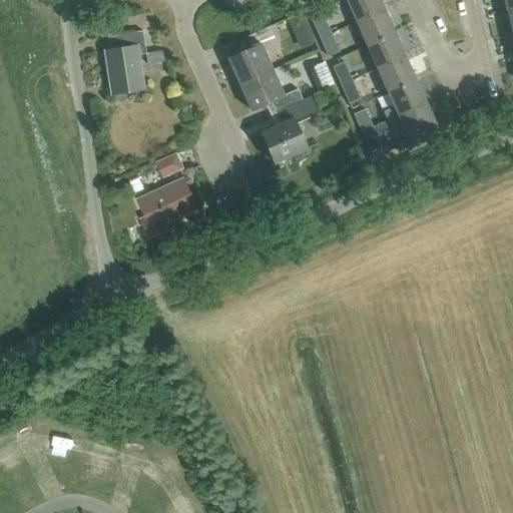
[(345,0),(355,22),(383,9),(378,0),(345,0)]
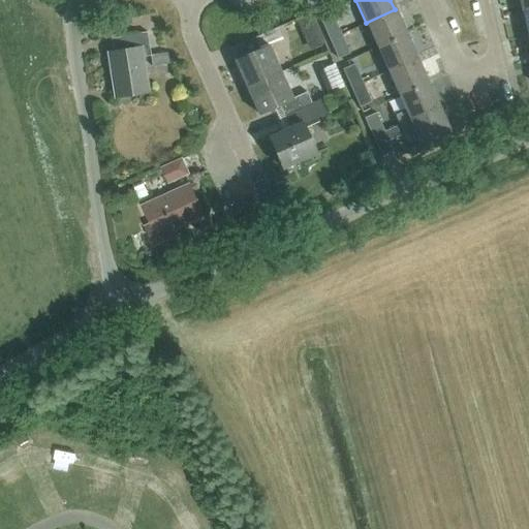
[(528,0),(518,0),(521,10),(528,7),(528,0)]
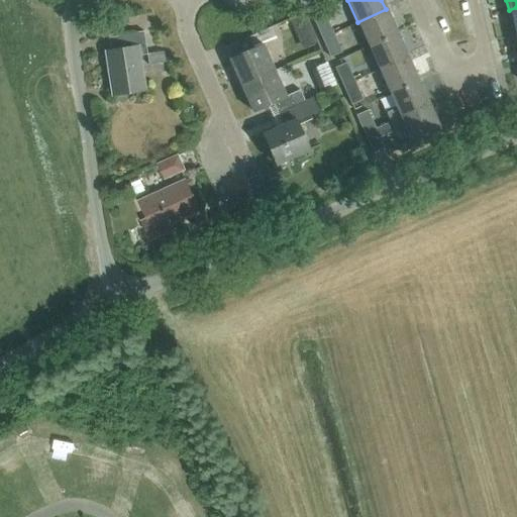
[(295,8),(282,15),(290,30),(303,23),(295,8)]
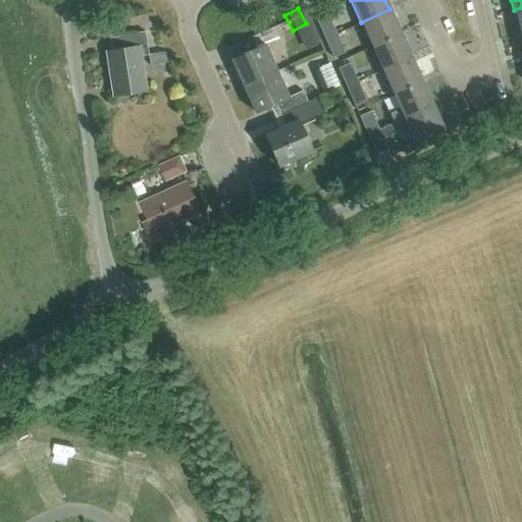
[(361,22),(372,46),(400,34),(389,9),(361,22)]
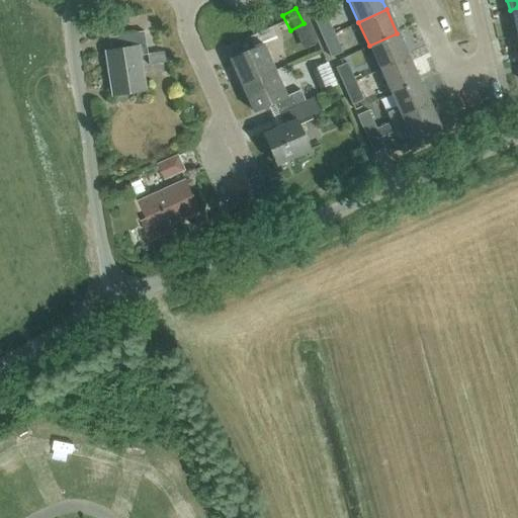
[(313,19),(322,38),(333,33),(325,14),(313,19)]
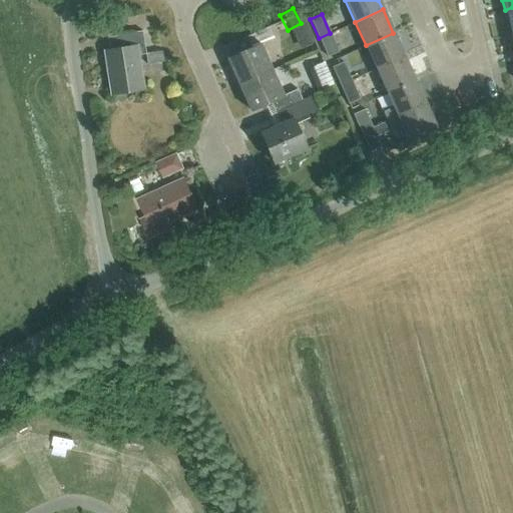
[(225,58),(237,84),(271,69),(260,44),(267,40),(274,37),(268,25),(262,28),(240,38),(245,49),(225,58)]
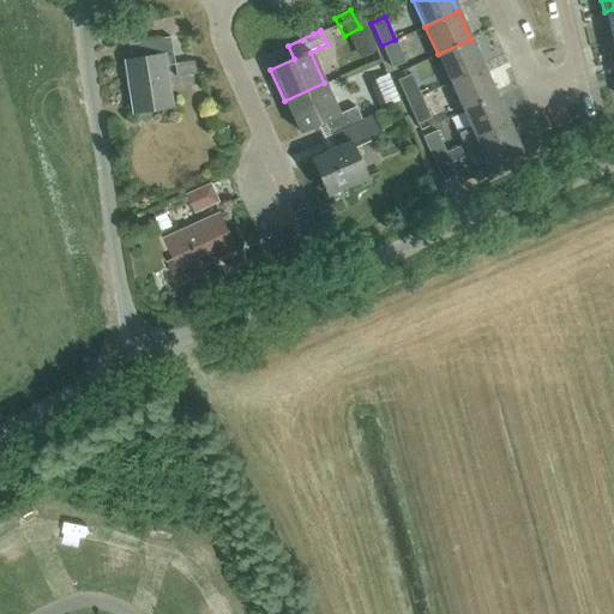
[(124,61),(132,112),(169,106),(163,65),(173,64),(169,37),(136,42),(139,59),(124,61)]
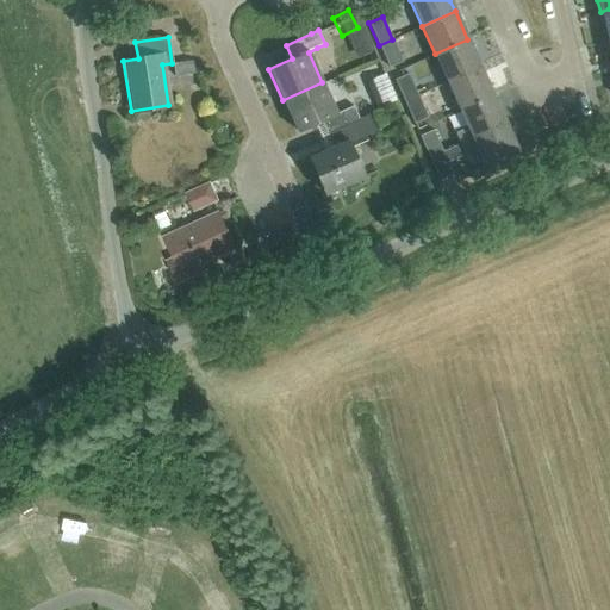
[(388,67),(402,61),(392,39),(379,45),(388,67)]
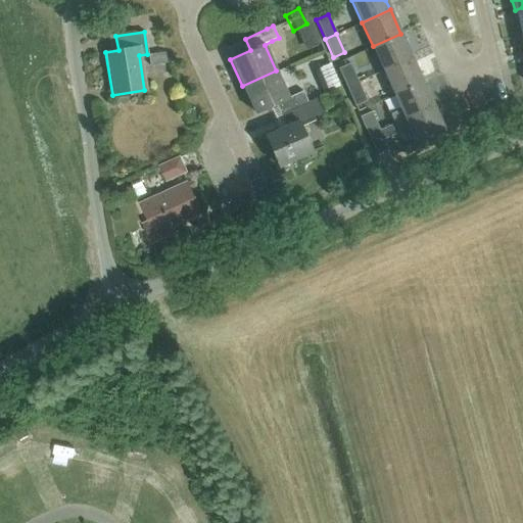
[(373,46),(383,69),(412,57),(400,34),(373,46)]
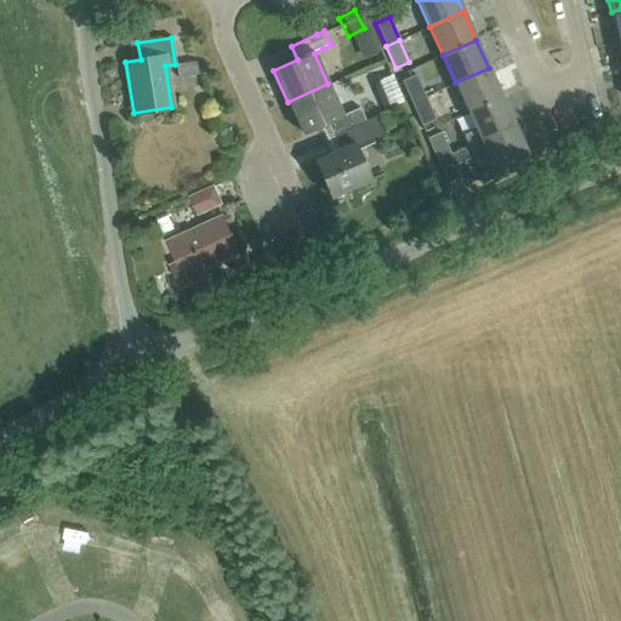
[(194,61),(175,63),(176,77),(200,73),(194,61)]
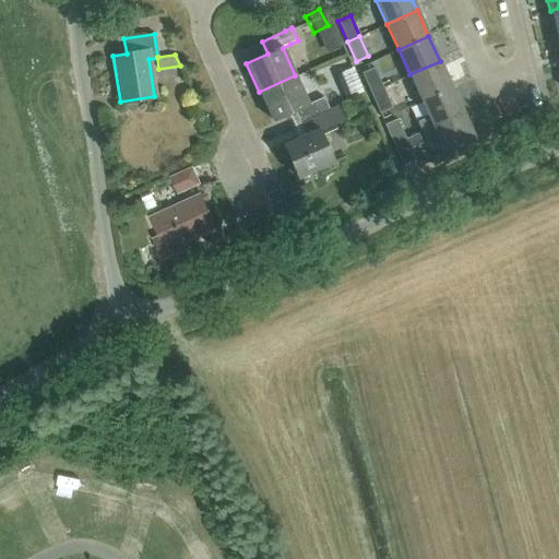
[(409,74),(420,100),(451,87),(440,61),(409,74)]
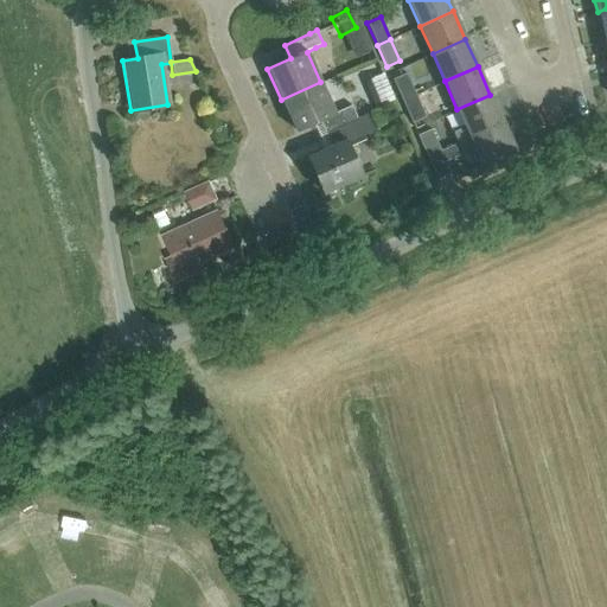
[(391,78),(401,101),(415,95),(406,72),(391,78)]
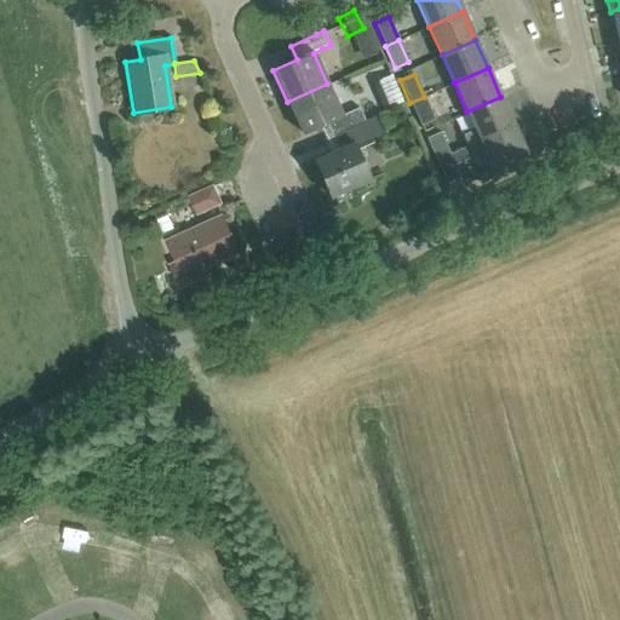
[(326,122),(331,136),(363,121),(363,120),(357,107),(340,115),(327,84),(287,102),(300,133),(326,122)]
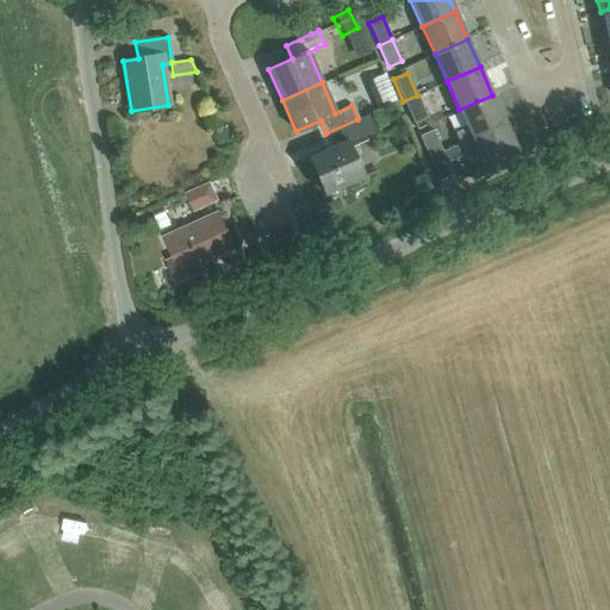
[(427,117),(417,95),(403,101),(412,123),(427,117)]
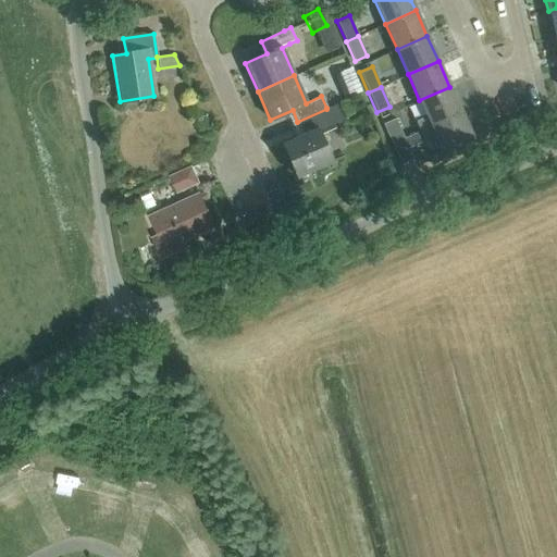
[(419,131),(431,125),(460,112),(449,87),(419,100),(426,115),(415,121),(419,131)]
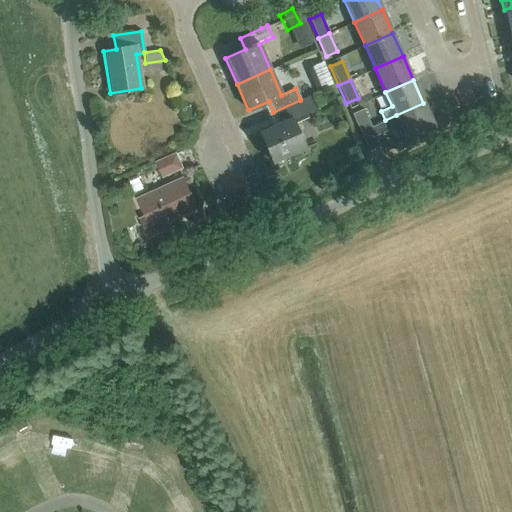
[(310,94),(300,99),(300,100),(273,112),(278,123),(259,132),(273,162),(305,148),(294,122),(318,112),(310,94)]
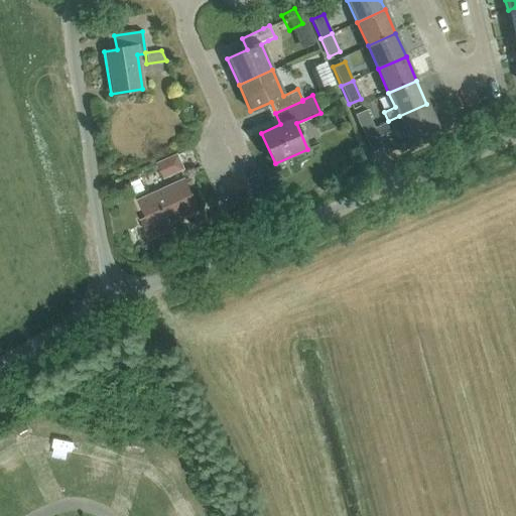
[(399,116),(410,140),(437,128),(426,104),(399,116)]
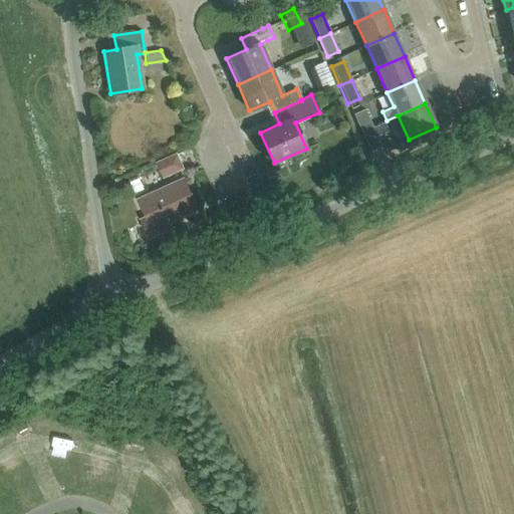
[(352,113),(360,132),(372,126),(372,125),(364,108),(352,113)]
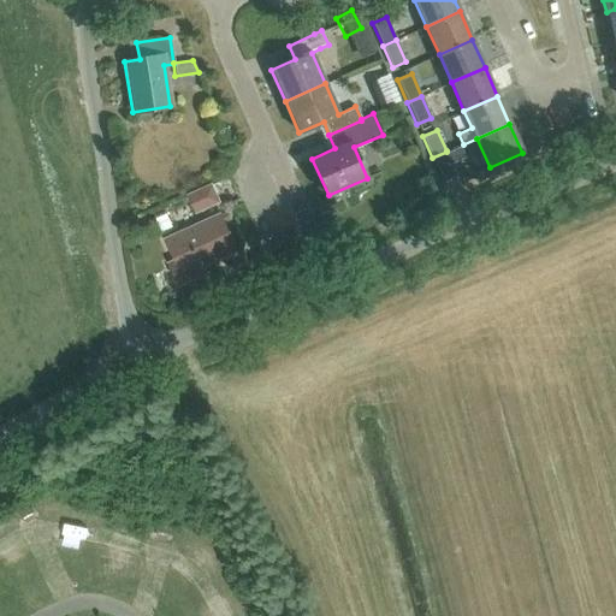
[(456,175),(451,163),(465,158),(460,144),(446,150),(446,152),(432,158),(442,181),(456,175)]
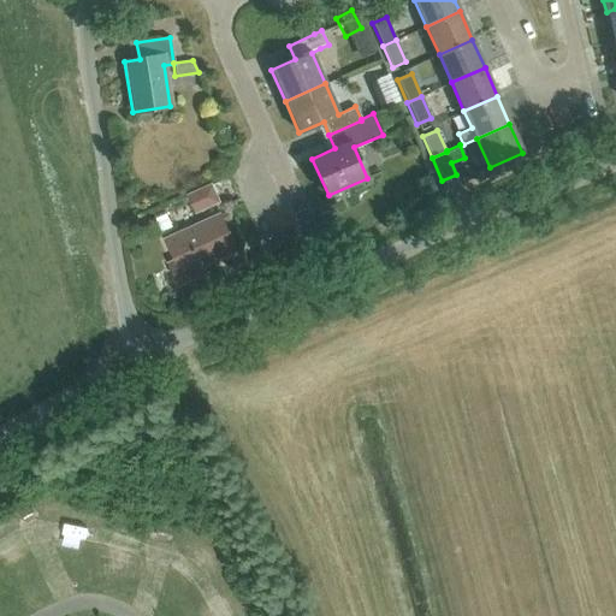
[(218,203),(211,187),(187,196),(195,213),(218,203)]
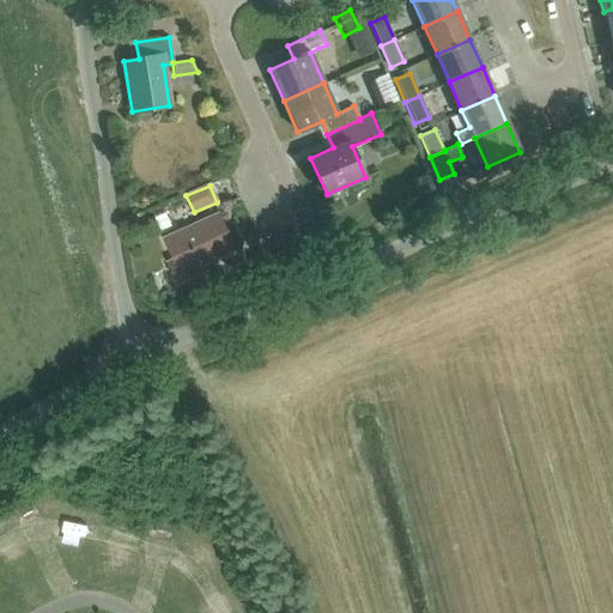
[(163,240),(171,260),(165,263),(176,287),(207,272),(204,265),(234,252),(217,216),(163,240)]
